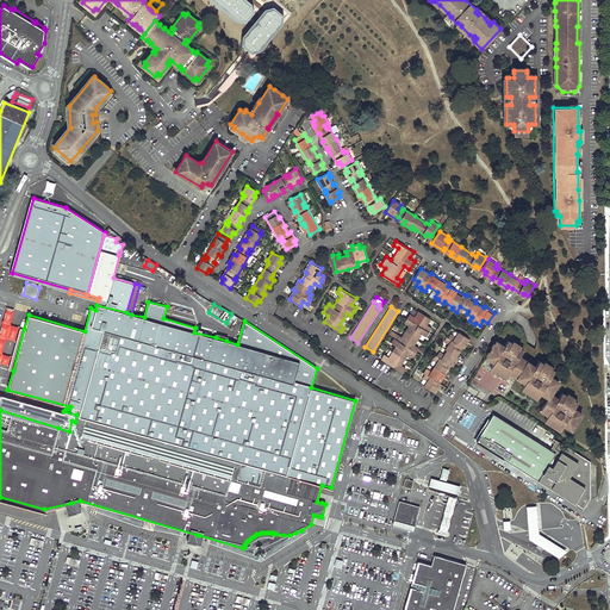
[(381,358),(404,372),(406,367),(402,365),(405,359),(409,353),(414,355),(416,352),(419,347),(415,344),(418,338),(422,332),(427,336),(429,331),(431,327),(428,324),(431,318),(418,310),(415,316),(410,312),(408,317),(404,322),(409,325),(405,330),(402,336),(397,334),(394,337),(391,342),(396,344),(392,350),(388,356),(384,353),(381,358)]
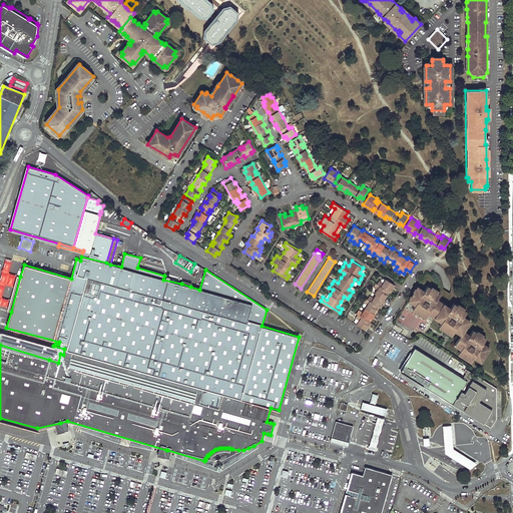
[(7,311),(11,312),(20,277),(17,276),(7,311)]
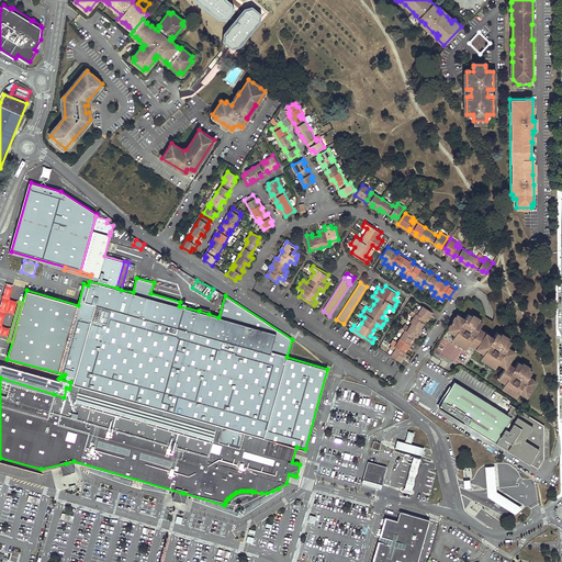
[(391,355),(402,361),(406,353),(405,353),(415,337),(417,338),(423,328),(422,328),(426,319),(427,321),(434,312),(423,305),(419,310),(415,306),(413,311),(412,310),(409,314),(413,316),(411,321),(412,322),(409,326),(405,323),(403,327),(401,326),(398,330),(403,333),(400,337),(397,341),(393,338),(390,343),(392,344),(390,347),(393,349),(391,355)]
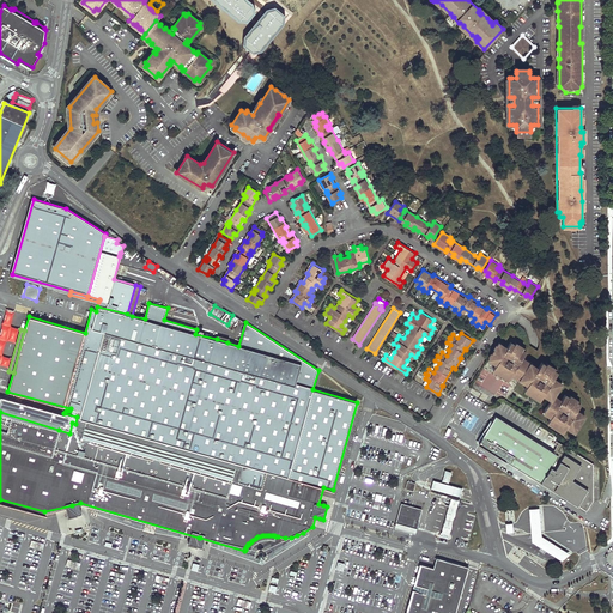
[(532,388),(538,392),(538,393),(542,396),(542,395),(545,392),(550,394),(547,398),(548,399),(551,401),(542,413),(545,416),(546,414),(547,416),(550,412),(553,414),(551,418),(557,422),(562,425),(562,426),(565,428),(568,424),(571,426),(569,430),(571,431),(572,430),(574,431),(584,416),(583,414),(583,413),(581,412),(580,413),(577,417),(574,414),(576,411),(580,405),(576,402),(577,400),(571,396),(570,399),(565,395),(562,401),(559,405),(556,402),(558,399),(557,398),(557,396),(554,395),(563,383),(560,381),(559,382),(558,381),(557,382),(556,384),(551,382),(553,378),(558,372),(554,370),(556,368),(548,363),(546,365),(542,363),(538,369),(535,372),(533,370),(534,366),(533,365),(534,364),(528,360),(527,362),(526,360),(523,364),(520,362),(522,358),(526,352),(523,350),(525,347),(516,343),(515,345),(510,343),(507,349),(504,352),(502,350),(503,346),(502,345),(502,344),(499,343),(487,360),(491,362),(491,360),(493,363),(496,358),(499,360),(497,365),(493,370),(498,374),(502,369),(508,372),(504,377),(508,381),(511,375),(514,371),(517,374),(515,377),(517,378),(516,378),(522,383),(522,382),(523,383),(526,378),(530,381),(528,386),(525,389),(529,392),(532,388)]
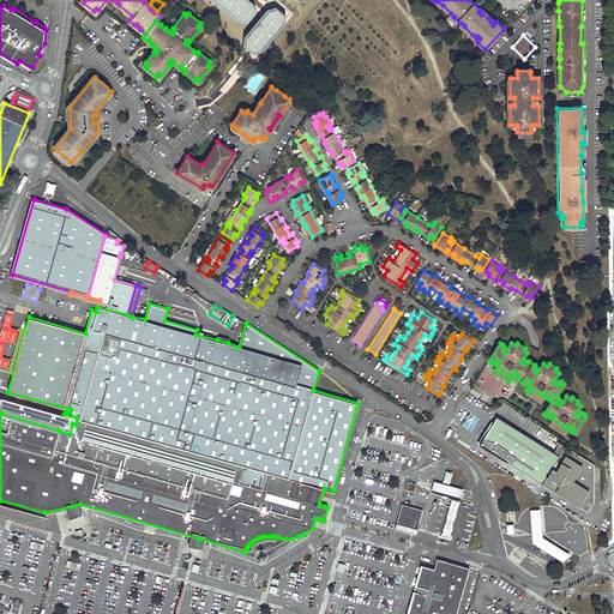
[(503,384),(504,381),(486,369),(476,384),(503,401),(510,389),(503,384)]
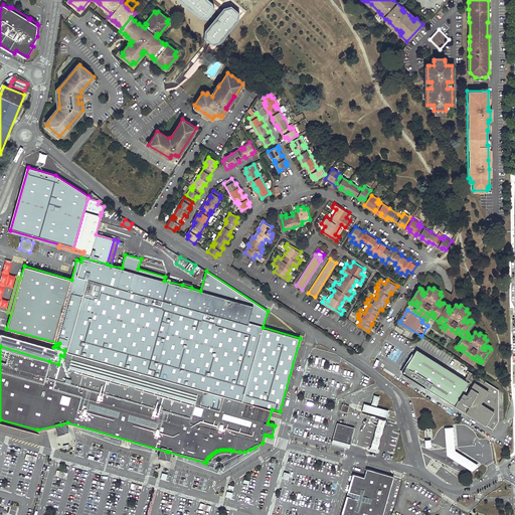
[(444,331),(449,335),(450,334),(452,330),(452,329),(447,326),(445,329),(444,331)]
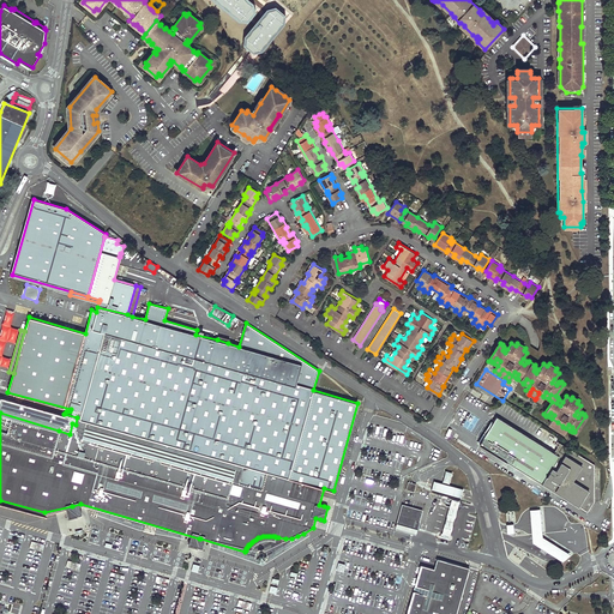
[(77,417),(64,414),(59,431),(70,434),(72,423),(76,425),(77,417)]
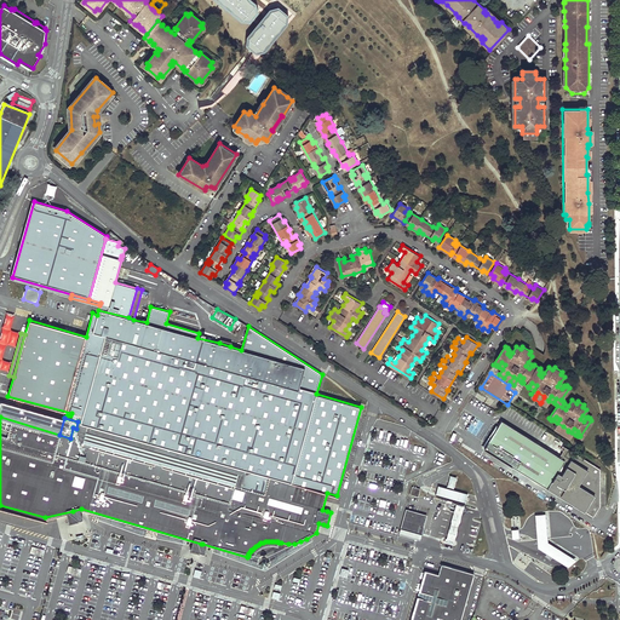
[(501,422),(483,449),(593,517),(600,507),(600,469),(566,448),(560,458),(501,422)]
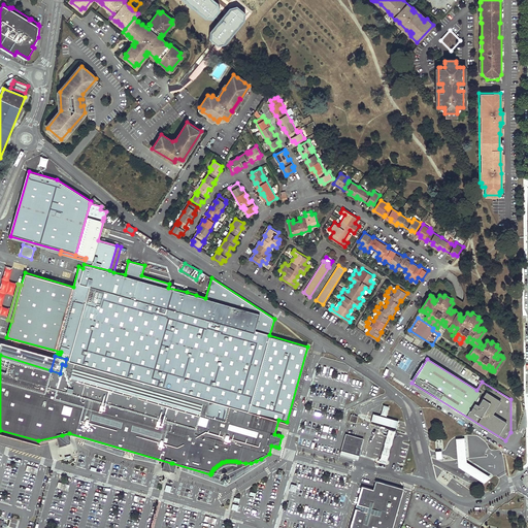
[(381,416),(386,417),(389,407),(384,405),(381,416)]
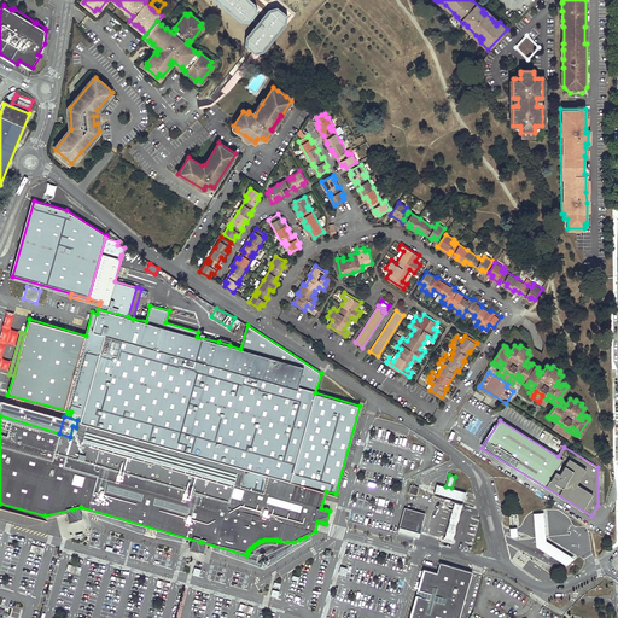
[(437,484),(433,494),(464,502),(466,493),(437,484)]
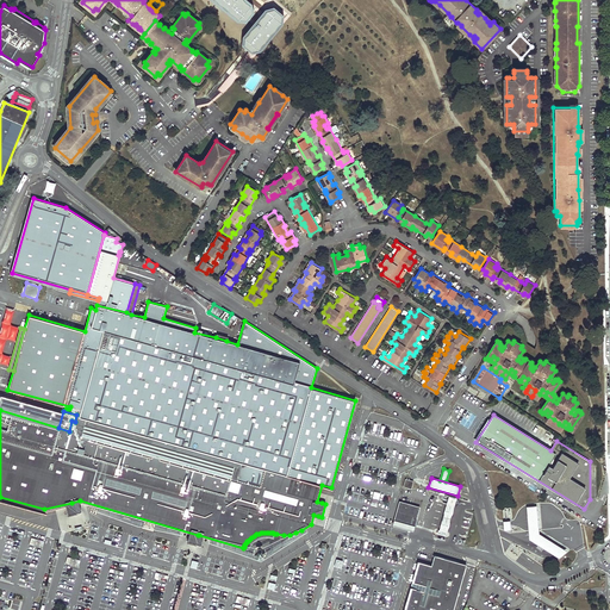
[(440,530),(447,531),(456,498),(449,496),(440,530)]
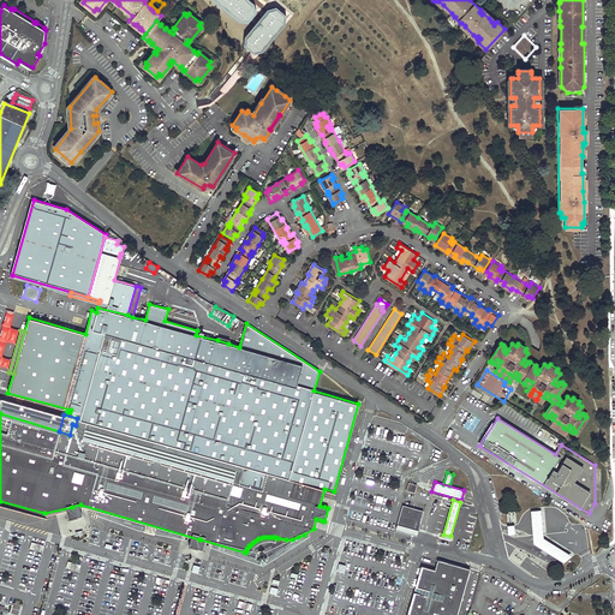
[(417,531),(423,511),(402,506),(398,525),(417,531)]
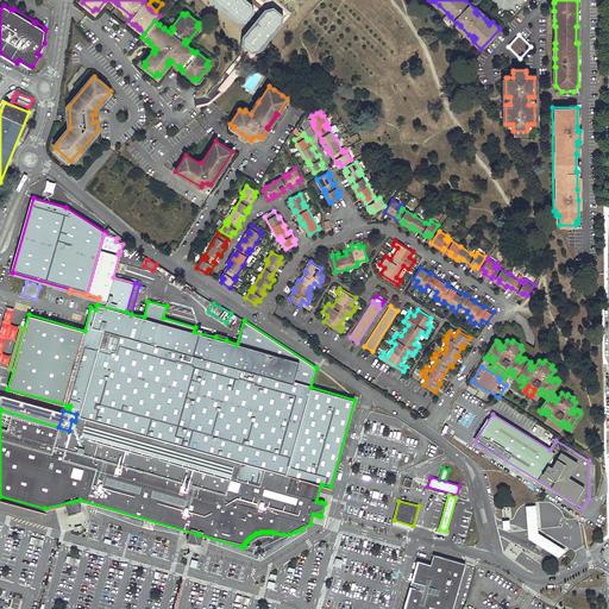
[(535,504),(526,506),(528,539),(557,557),(566,550),(538,532),(535,504)]
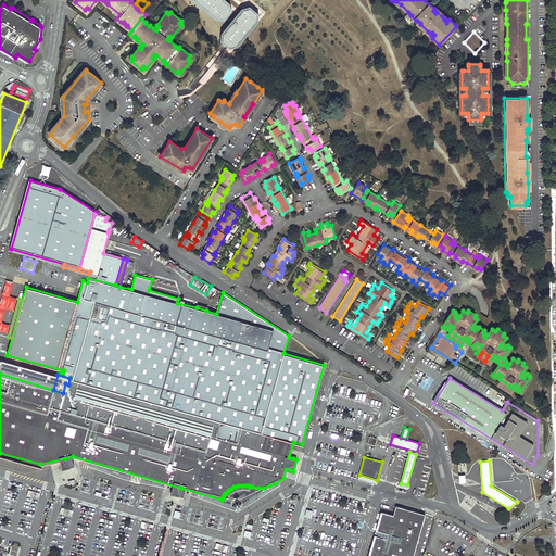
[(222,498),(226,501),(227,498),(229,496),(230,494),(234,492),(236,491),(239,490),(241,490),(244,490),(248,490),(249,490),(250,487),(249,485),(248,485),(247,485),(244,485),(243,485),(241,485),(239,485),(238,485),(236,487),(234,487),(232,488),(231,489),(229,490),(228,491),(227,492),(226,493),(225,493),(225,494),(224,495),(223,496),(223,498),(222,498)]
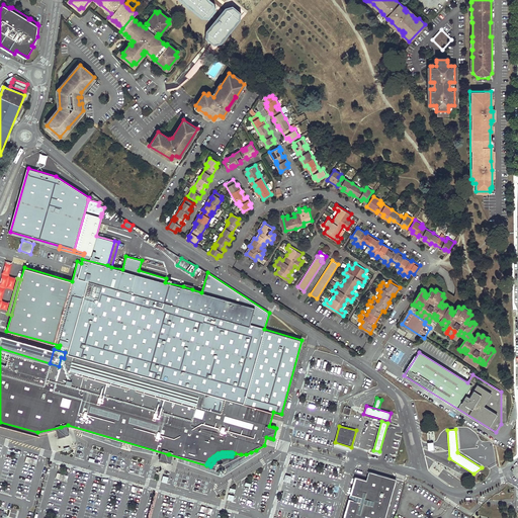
[(26,456),(24,462),(35,465),(37,459),(26,456)]
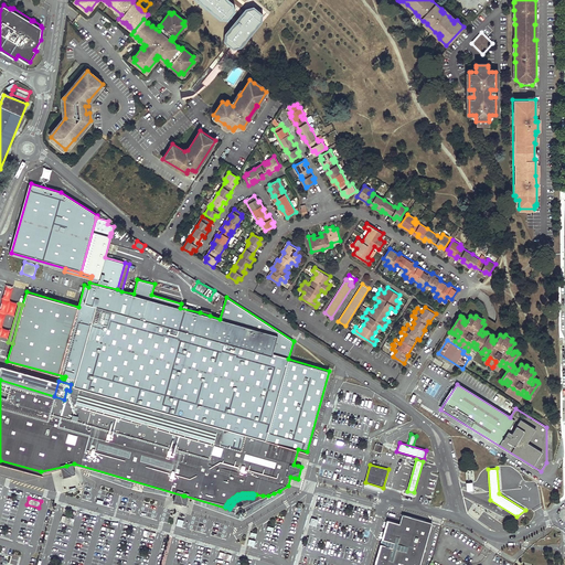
[(408,564),(419,564),(432,522),(402,514),(400,523),(388,520),(383,539),(386,540),(384,545),(382,544),(375,564),(397,564),(398,562),(408,564)]
